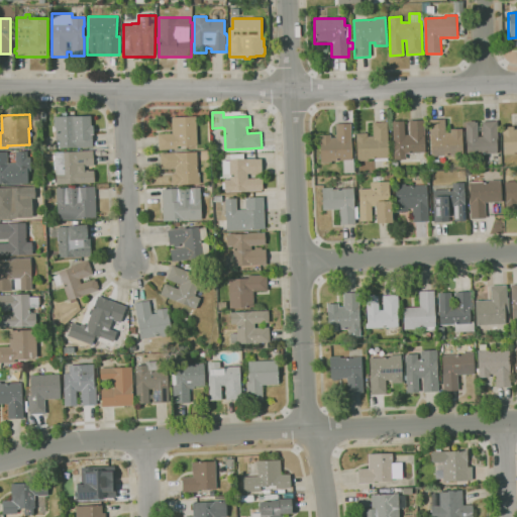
[(76,148),(76,147),(58,148),(58,147),(49,147),(49,139),(57,138),(57,127),(55,127),(54,116),(76,115),(76,116),(91,116),(91,126),(94,126),(94,135),(93,135),(93,147),(76,148)]
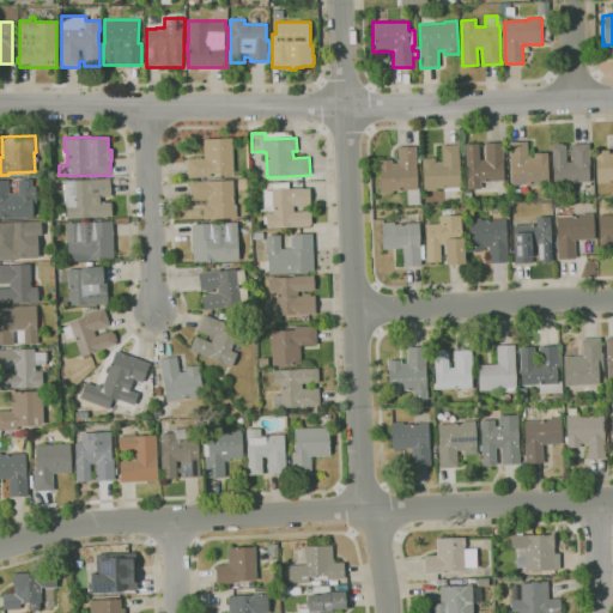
[(189,177),(188,159),(205,158),(204,139),(232,138),(235,171),(211,174),(211,176),(189,177)]
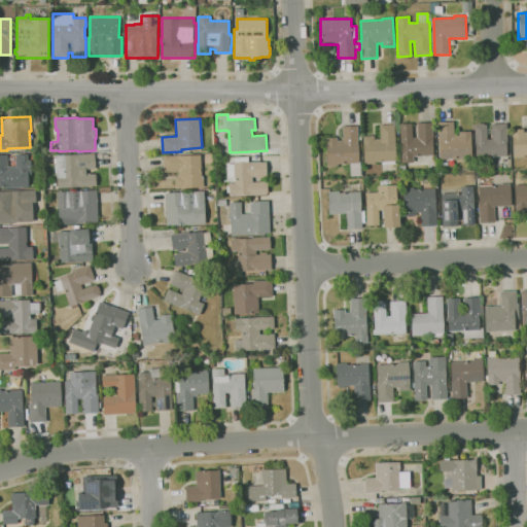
[(461,160),(461,159),(441,160),(440,140),(438,140),(437,123),(454,121),(454,135),(459,135),(459,132),(471,131),(472,160),(461,160)]
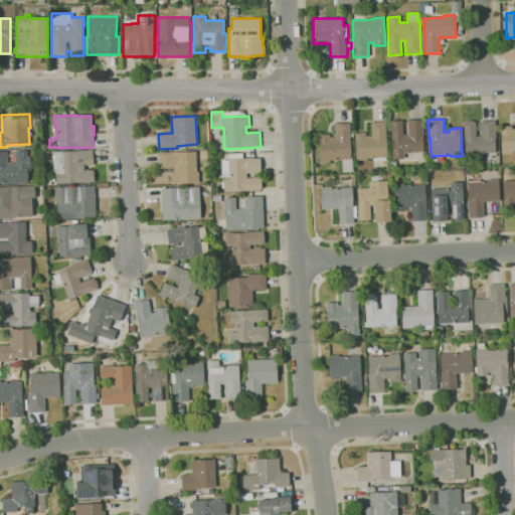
[(392,159),(391,121),(402,121),(403,135),(408,135),(407,121),(422,120),(424,152),(404,153),(404,158),(392,159)]
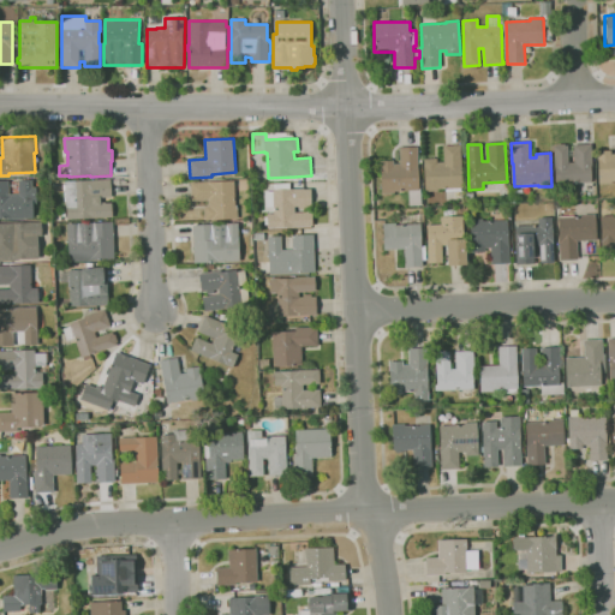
[(556,184),(554,147),(557,145),(557,144),(565,144),(565,145),(568,145),(568,151),(574,151),(574,144),(591,144),(593,183),(556,184)]
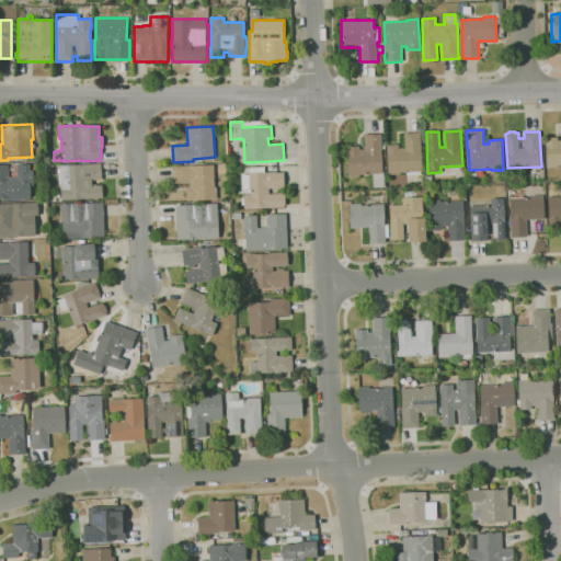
[(408,175),(408,172),(400,172),(400,174),(388,175),(387,145),(399,145),(399,148),(405,148),(404,133),(421,133),(423,171),(421,172),(421,174),(408,175)]
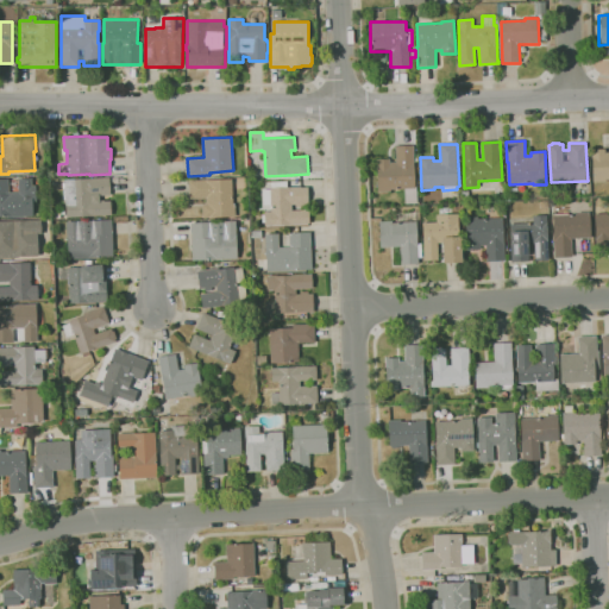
[(378,192),(377,159),(390,158),(390,162),(396,162),(396,146),(414,145),(415,188),(390,189),(390,190),(378,192)]
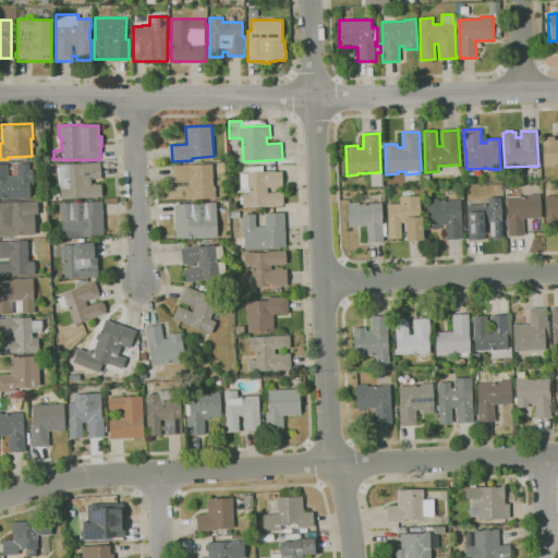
[(544,167),(543,145),(542,137),(555,136),(555,140),(557,140),(557,162),(556,164),(556,167),(544,167)]
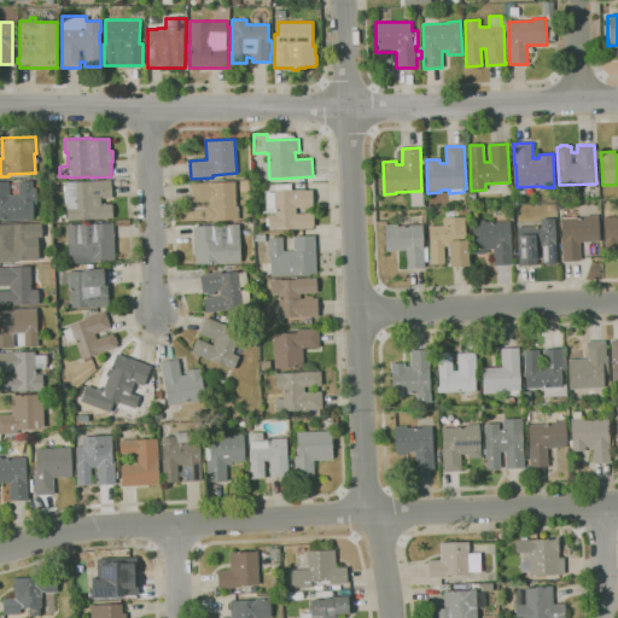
[(207,221),(205,208),(210,208),(209,202),(193,202),(192,184),(226,182),(226,179),(232,179),(232,182),(235,181),(237,207),(239,207),(239,220),(207,221)]
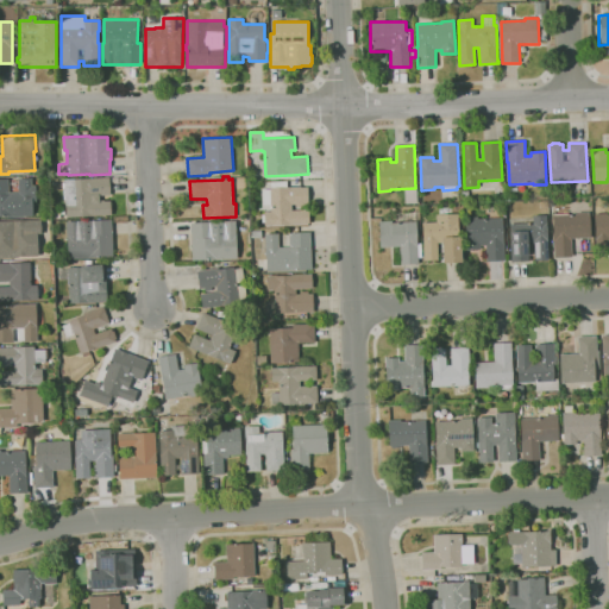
[(8,218),(8,217),(0,217),(0,179),(8,179),(10,193),(19,192),(19,179),(32,177),(32,184),(36,184),(37,201),(33,201),(33,217),(8,218)]
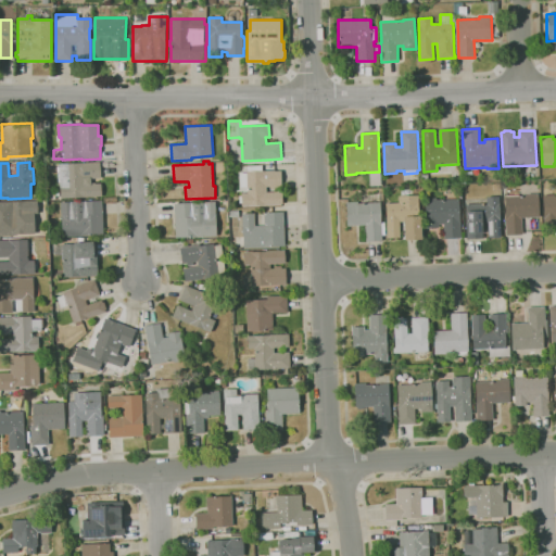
[(61,198),(61,187),(60,187),(59,164),(100,162),(101,178),(91,179),(91,182),(96,182),(96,184),(101,184),(102,197),(81,198),(81,197),(71,197),(71,198),(61,198)]
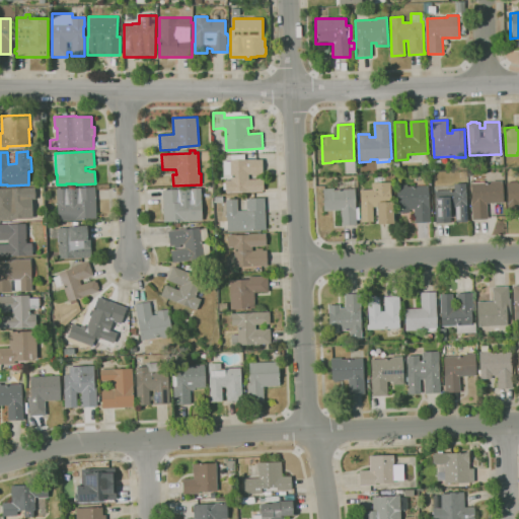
[(245,154),(245,159),(256,159),(263,159),(264,173),(260,173),(260,176),(253,177),(253,174),(248,174),(249,179),(264,178),(264,192),(226,193),(226,180),(231,179),(231,175),(225,175),(224,162),(230,162),(230,160),(232,160),(232,155),(245,154)]
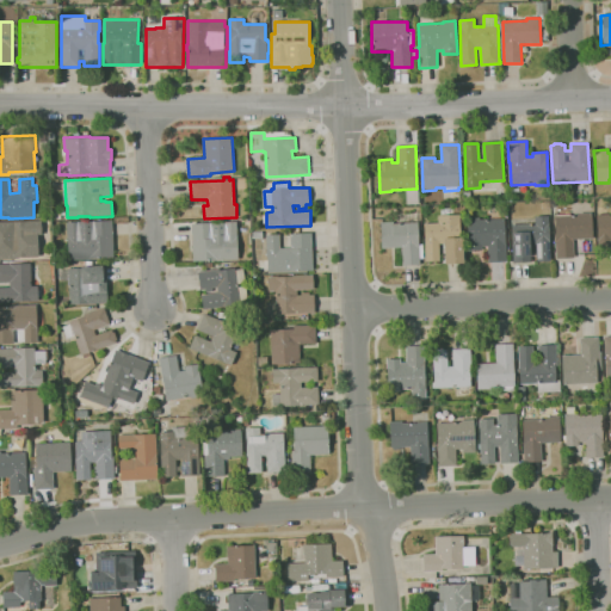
[(556,259),(556,244),(555,216),(557,216),(557,215),(571,215),(579,215),(579,214),(592,213),(593,239),(573,239),(574,258),(556,259)]
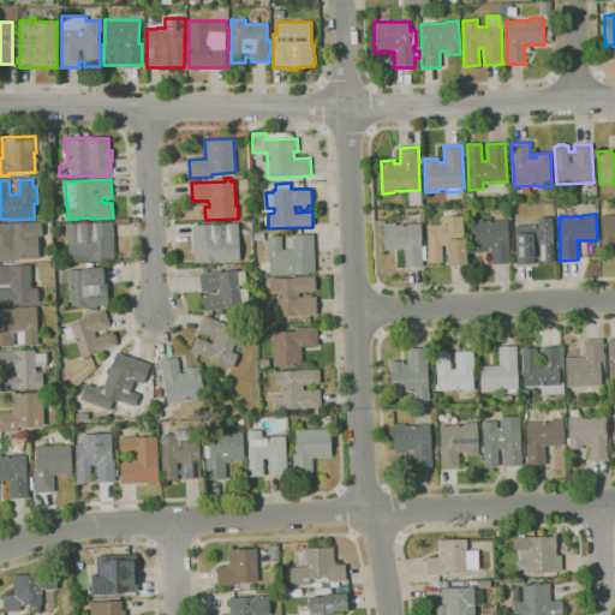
[(614,254),(603,255),(601,216),(614,215),(614,218),(614,216),(614,254)]
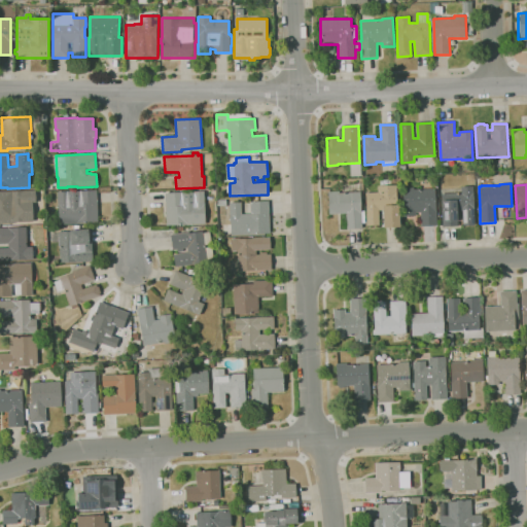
[(384,227),(384,220),(379,221),(380,225),(366,226),(365,192),(378,192),(378,185),(397,185),(397,205),(399,205),(400,226),(384,227)]
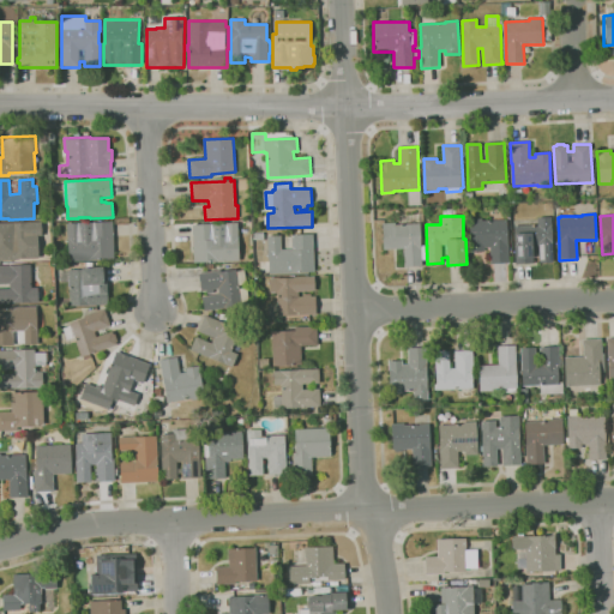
[(516,264),(515,226),(537,226),(537,217),(552,217),(552,226),(554,226),(554,242),(553,242),(554,263),(540,263),(540,246),(533,246),(534,264),(516,264)]
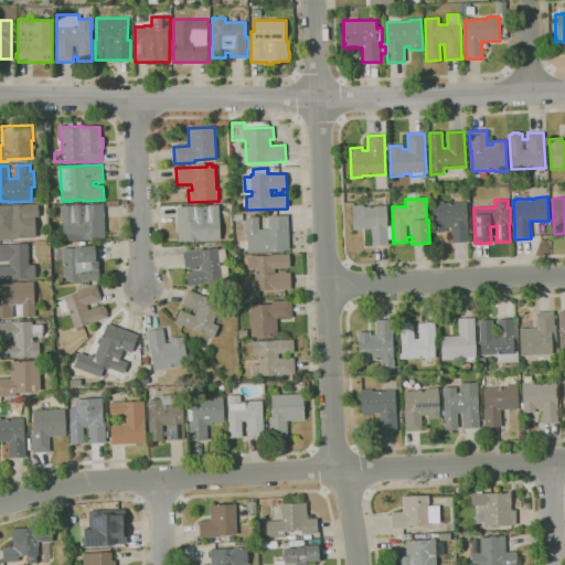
[(451,243),(451,228),(446,228),(446,232),(434,232),(432,202),(444,201),(444,203),(467,202),(468,226),(468,225),(469,242),(451,243)]
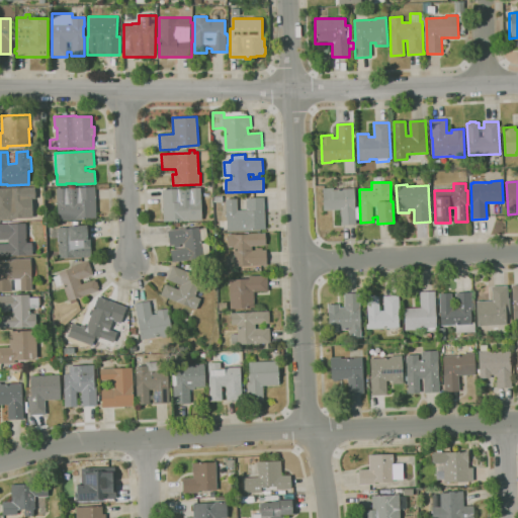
[(0,187),(35,187),(35,199),(32,199),(32,218),(13,219),(13,221),(0,221),(0,187)]
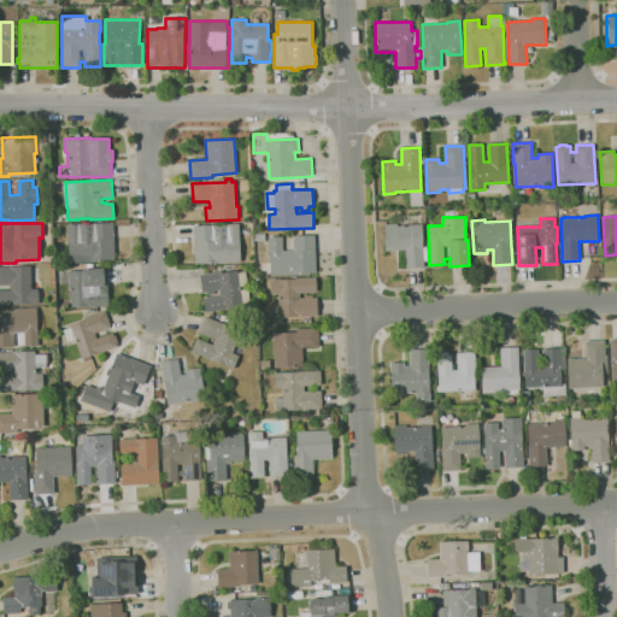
[(69,262),(68,224),(113,223),(115,259),(69,262)]
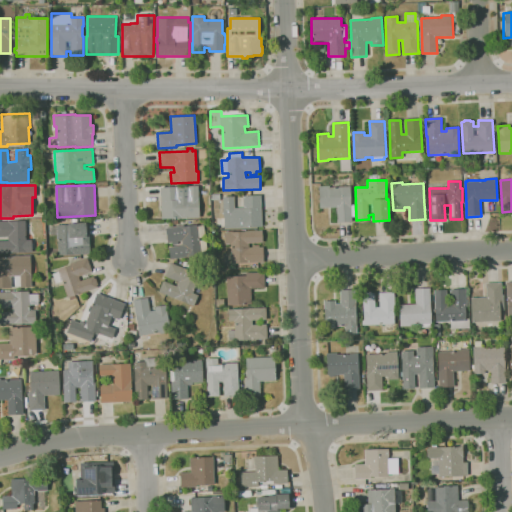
[(162,219),(161,187),(165,187),(165,185),(175,185),(175,187),(179,186),(187,185),(187,186),(199,186),(200,217),(162,219)]
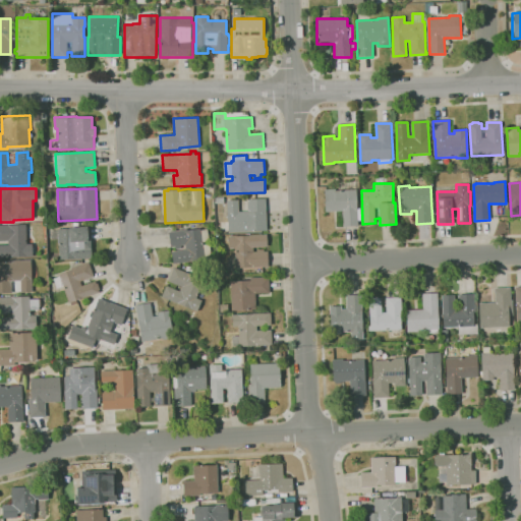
[(343,226),(342,211),(326,212),(325,189),(336,188),(336,190),(356,189),(357,209),(361,209),(361,221),(358,221),(358,225),(343,226)]
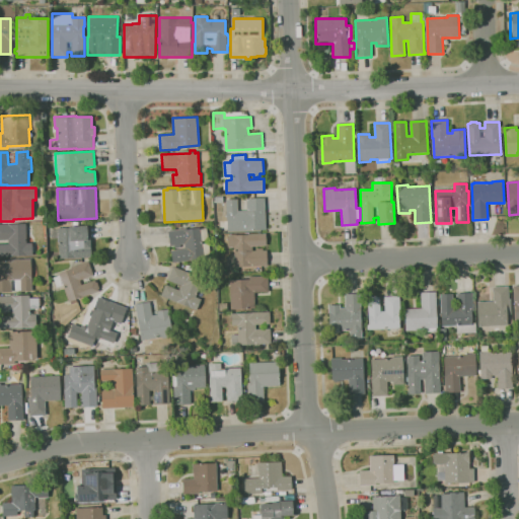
[(227,231),(226,200),(237,199),(238,211),(247,211),(246,200),(247,200),(265,199),(266,229),(227,231)]
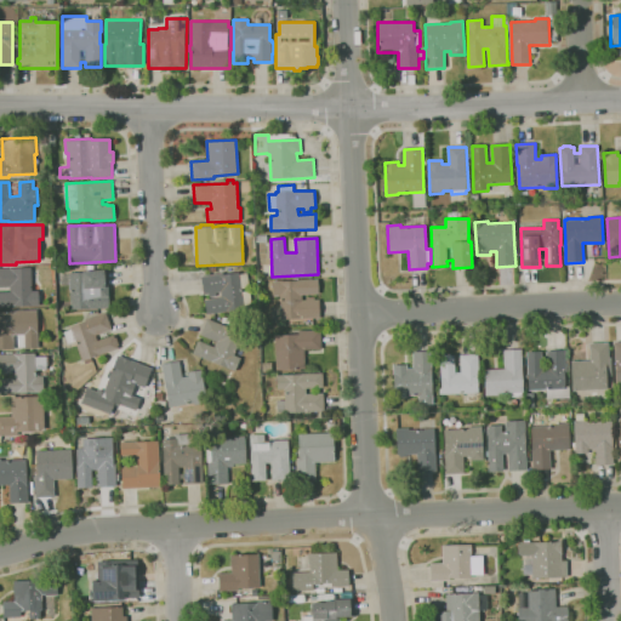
[(0,307),(0,291),(10,291),(10,286),(0,286),(0,267),(32,267),(32,291),(39,290),(39,306),(29,306),(16,306),(16,307),(0,307)]
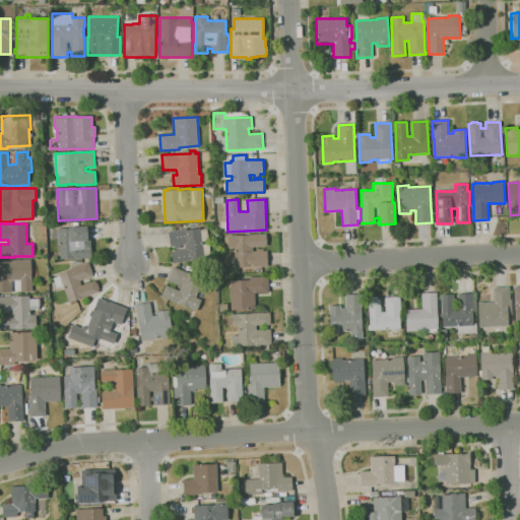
[(59,259),(59,239),(51,240),(51,231),(58,231),(58,229),(70,229),(70,226),(87,225),(87,230),(91,230),(91,258),(59,259)]
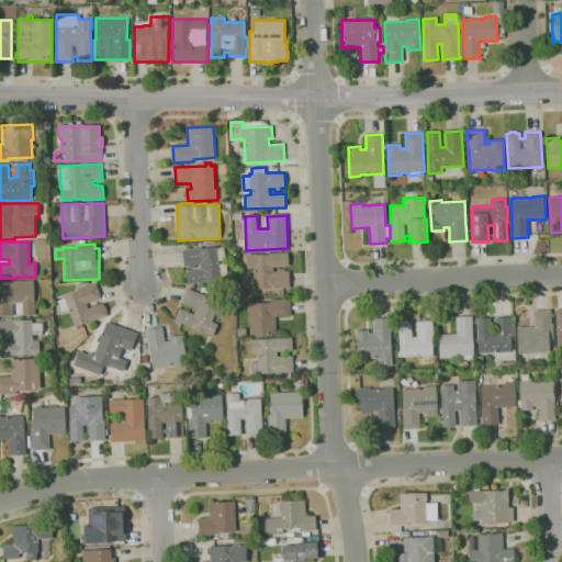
[(188,285),(186,271),(201,269),(200,265),(195,265),(195,268),(190,269),(189,266),(184,267),(182,250),(202,247),(202,248),(216,246),(216,248),(224,247),(226,260),(218,261),(220,263),(226,262),(228,278),(188,285)]
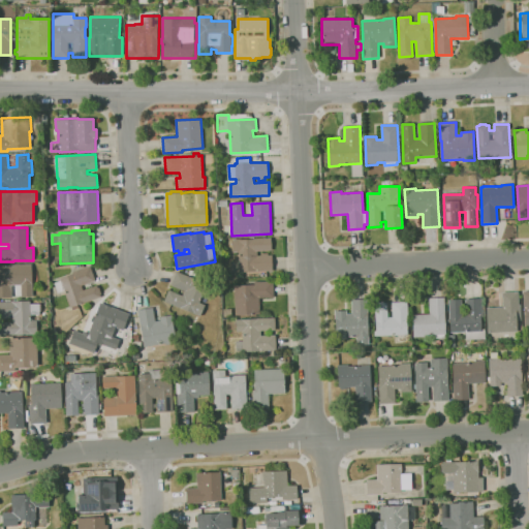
[(254,272),(254,271),(240,272),(239,252),(232,252),(232,240),(271,238),(272,250),(257,251),(257,256),(261,255),(261,253),(268,253),(268,255),(272,255),(273,271),(254,272)]
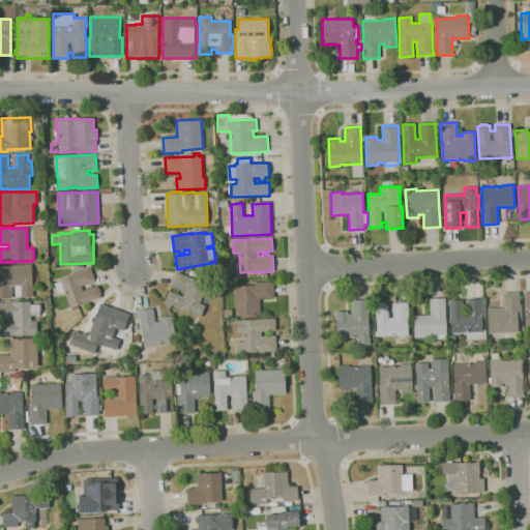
[(0,297),(0,265),(31,264),(33,297),(22,297),(21,285),(11,286),(12,297),(0,297)]
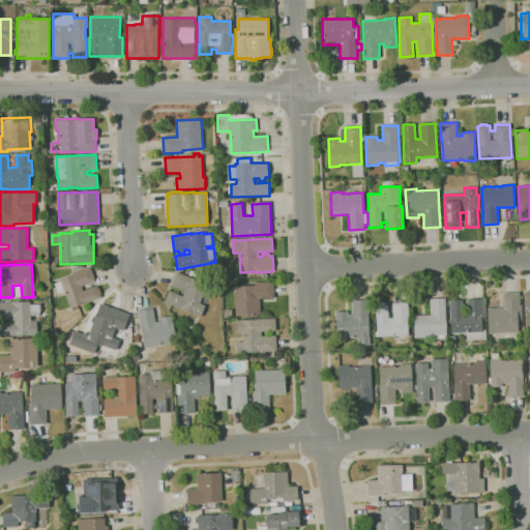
[(70,307),(65,291),(58,294),(55,284),(61,281),(61,278),(72,274),(72,273),(90,266),(96,282),(82,286),(84,291),(98,285),(102,295),(100,295),(101,297),(82,303),(70,307)]
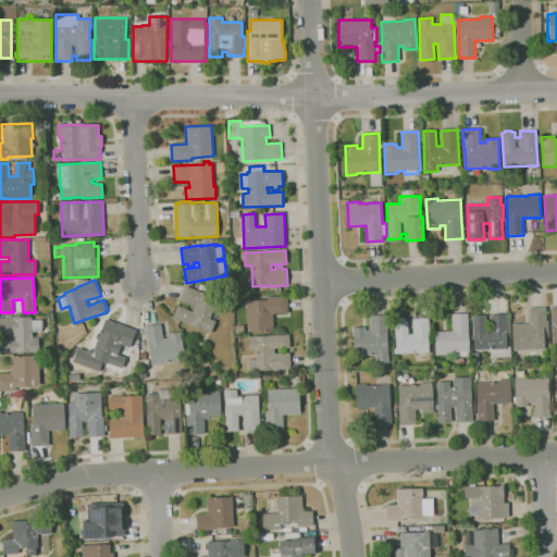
[(211,333),(202,330),(202,329),(192,324),(192,325),(173,318),(178,306),(192,311),(194,307),(180,300),(186,285),(205,294),(205,295),(218,300),(210,319),(217,321),(211,333)]
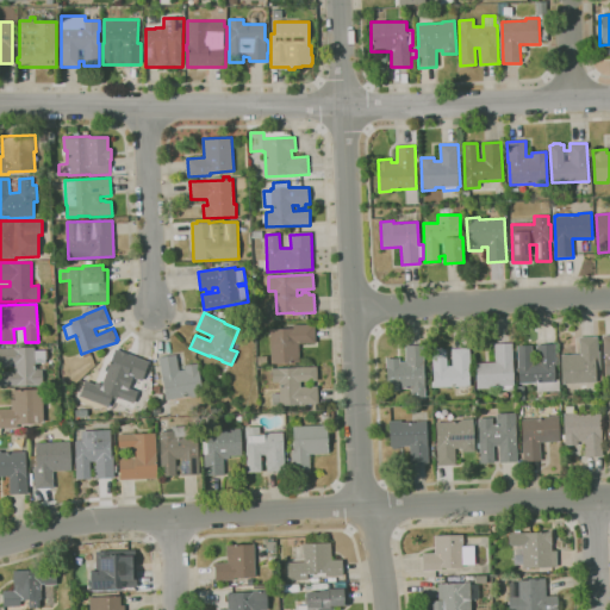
[(272,363),(272,346),(269,346),(268,329),(293,329),(293,325),(316,324),(316,343),(299,344),(300,362),(272,363)]
